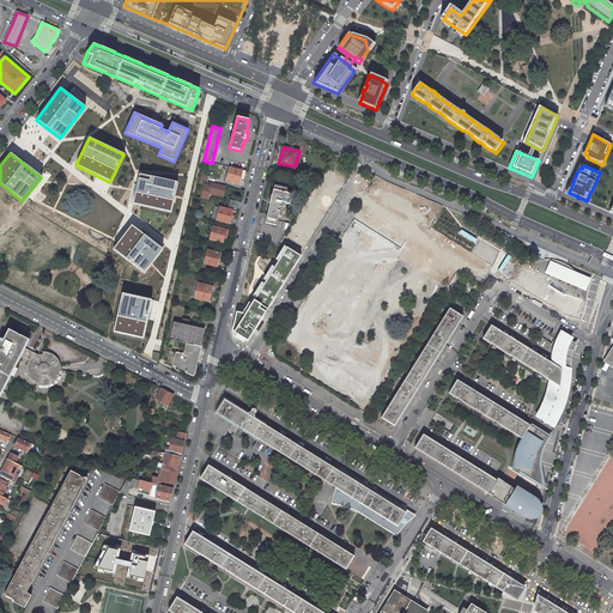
[(246,171),(230,167),(226,181),(240,184),(240,181),(241,178),(244,180),(246,171)]
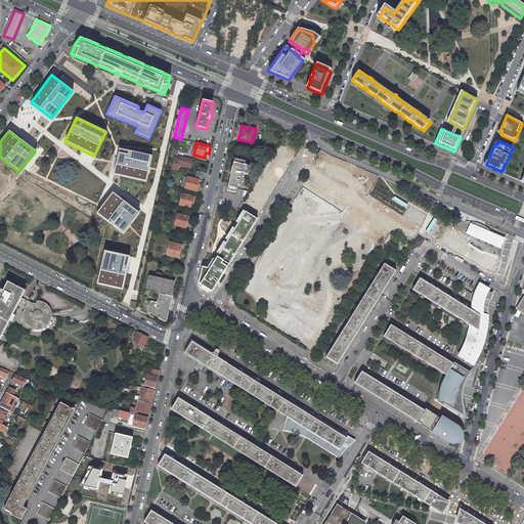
[(119,149),(114,174),(146,181),(149,167),(151,157),(128,150),(119,149)]
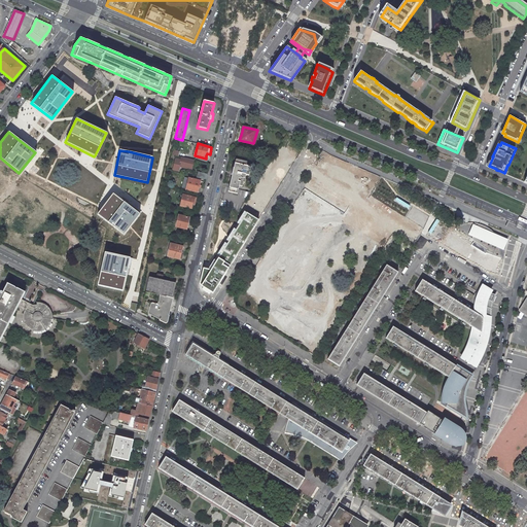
[(194,160),(182,157),(181,160),(176,159),(173,170),(179,171),(180,167),(191,170),(192,167),(194,160)]
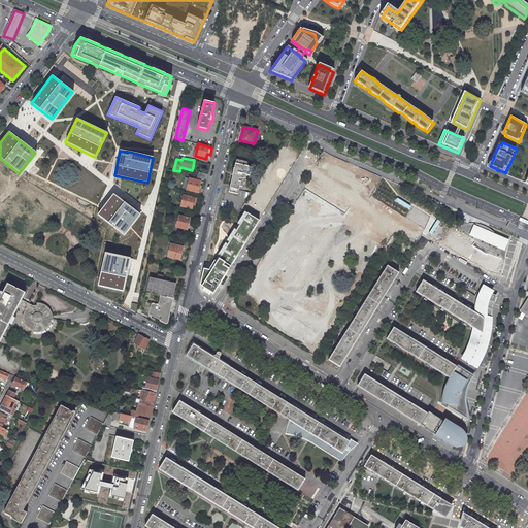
[(248,162),(236,160),(235,165),(233,173),(231,183),(230,188),(229,192),(238,194),(239,190),(239,186),(242,187),(243,183),(245,184),(246,178),(245,178),(246,175),(250,175),(252,167),(246,166),(248,162)]
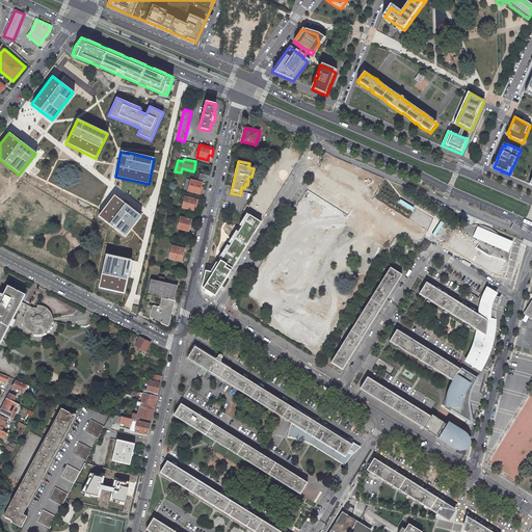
[(201,174),(200,180),(208,182),(209,176),(201,174)]
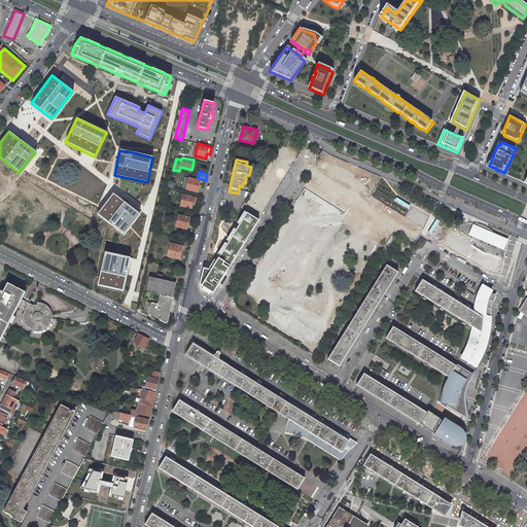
[(189,178),(186,189),(198,192),(199,188),(200,188),(201,185),(202,182),(201,181),(189,178)]
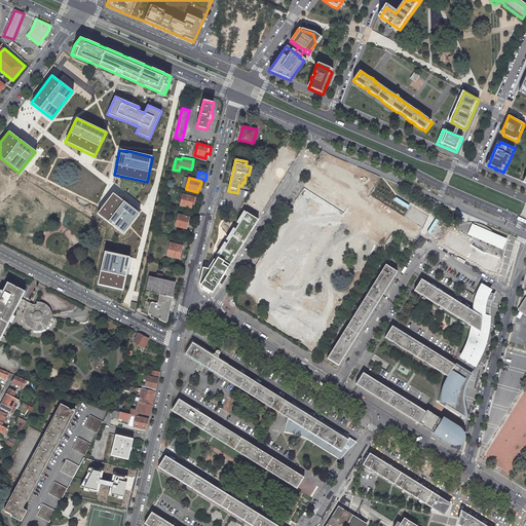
[(294,301),(338,220),(384,246),(392,231),(311,187),(308,193),(304,191),(296,207),(323,221),(282,295),(294,301)]
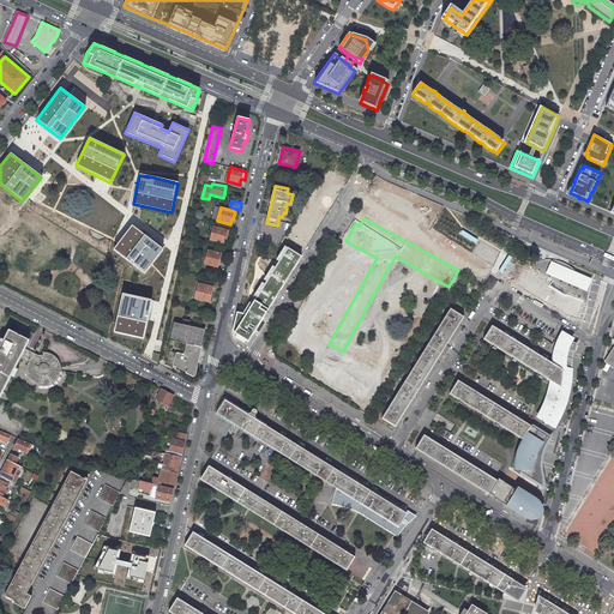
[(163,250),(131,226),(118,244),(114,250),(145,274),(151,265),(163,250)]
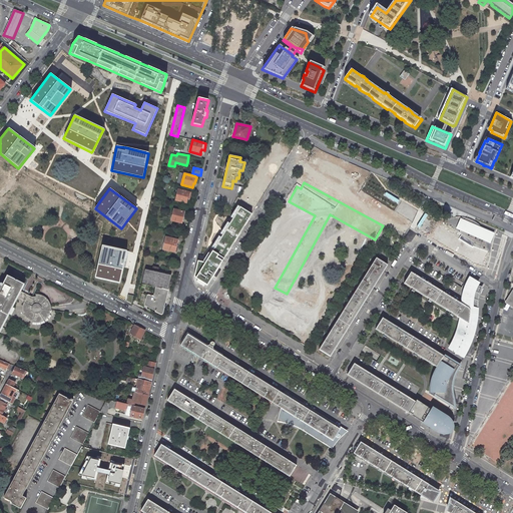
[(178,189),(175,200),(187,203),(187,201),(189,201),(190,196),(191,192),(178,189)]
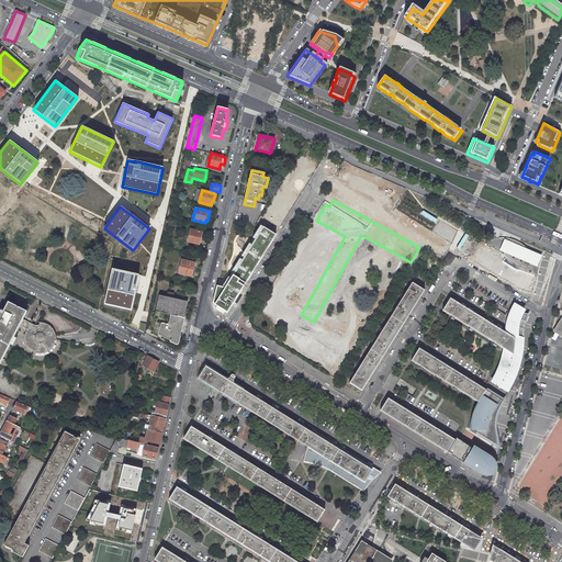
[(276,235),(263,227),(261,229),(259,231),(257,234),(258,236),(250,248),(248,248),(245,253),(246,255),(240,263),(239,263),(236,268),(237,270),(229,281),(227,281),(224,287),(217,287),(213,304),(227,312),(239,292),(245,284),(250,276),(255,268),(260,259),(266,251),(270,244),(276,235)]
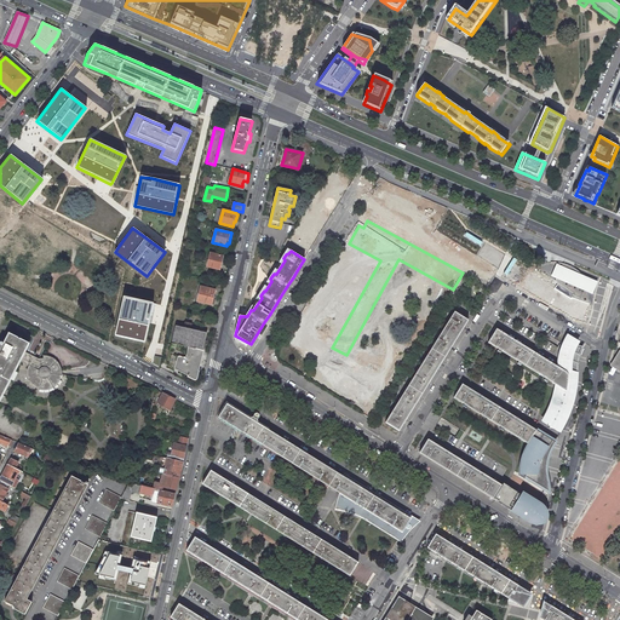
[(211,253),(207,267),(220,269),(222,264),(223,264),(224,260),(225,256),(223,256),(211,253)]
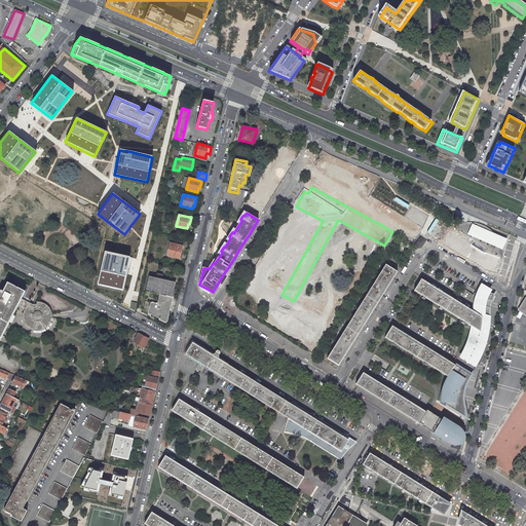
[(502,249),(506,237),(471,224),(466,235),(502,249)]
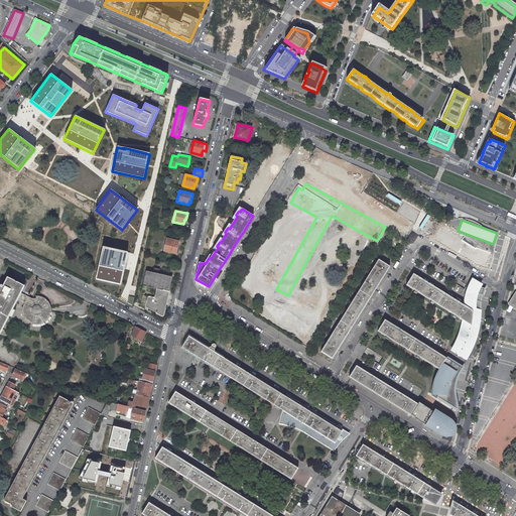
[(439,227),(432,241),(484,268),(491,254),(439,227)]
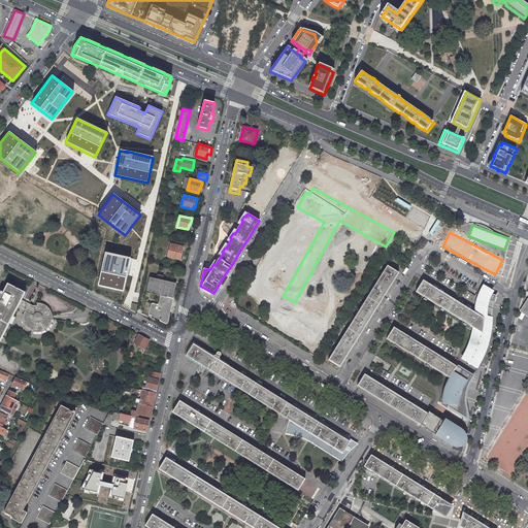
[(171,243),(168,257),(179,259),(180,252),(182,252),(183,250),(184,246),(171,243)]
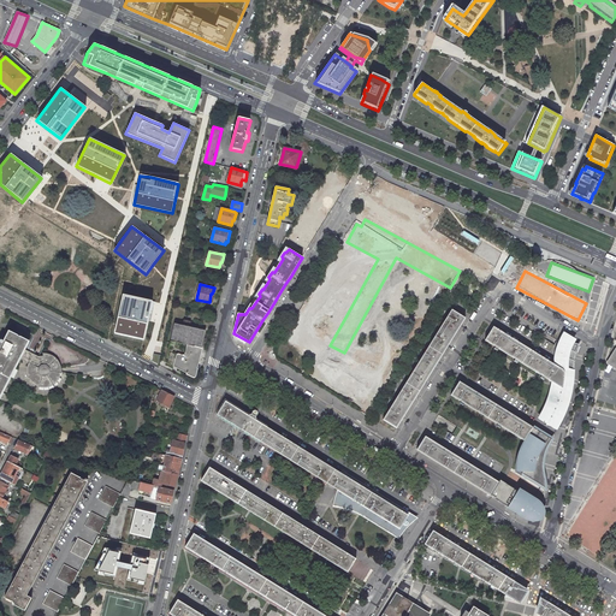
[(303,315),(326,329),(342,301),(319,288),(303,315)]
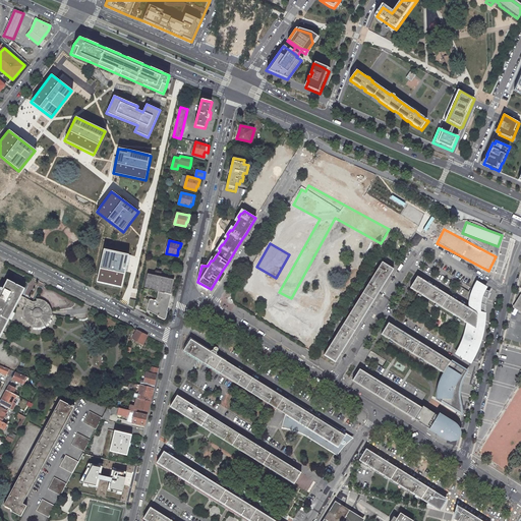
[(128,255),(104,250),(97,283),(121,288),(125,272),(128,255)]
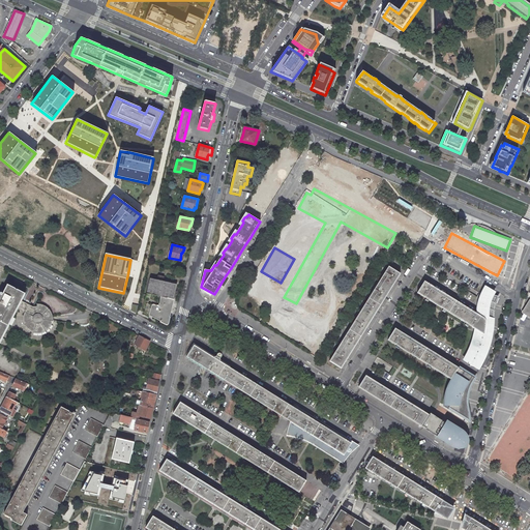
[(401,273),(388,266),(329,361),(342,369),(347,359),(351,352),(356,344),(361,336),(366,328),(371,321),(376,313),(381,305),(386,296),(390,289),(396,281),(401,273)]
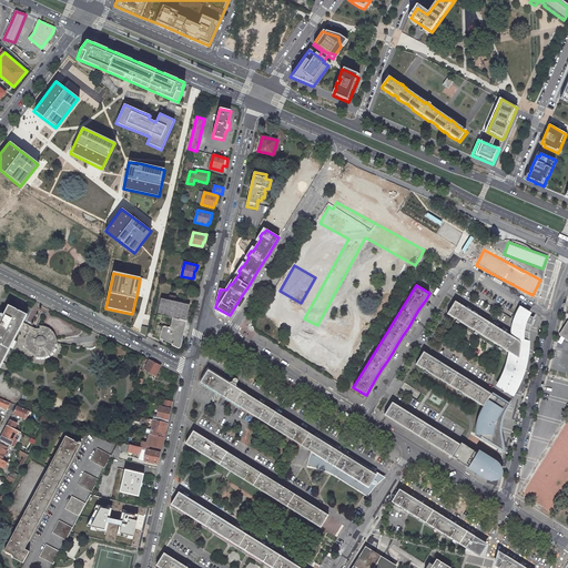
[(161,298),(153,334),(178,346),(179,346),(179,345),(180,345),(189,307),(190,304),(161,298)]
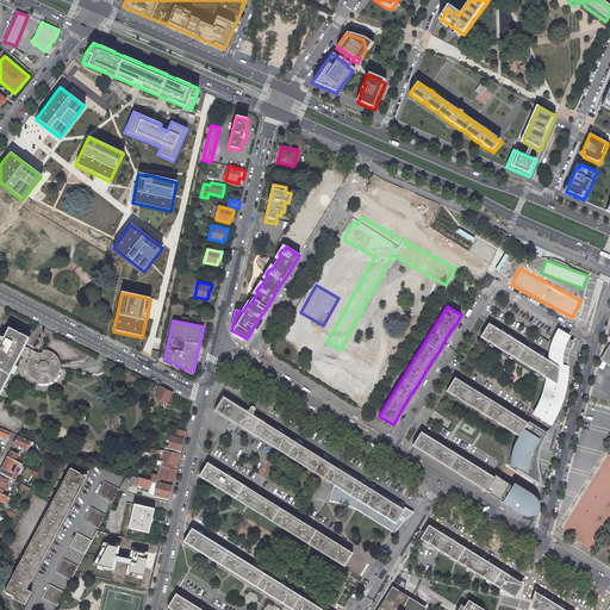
[(381,340),(367,365),(292,322),(285,334),(318,353),(315,360),(327,367),(329,361),(375,387),(381,377),(378,374),(393,347),(381,340)]
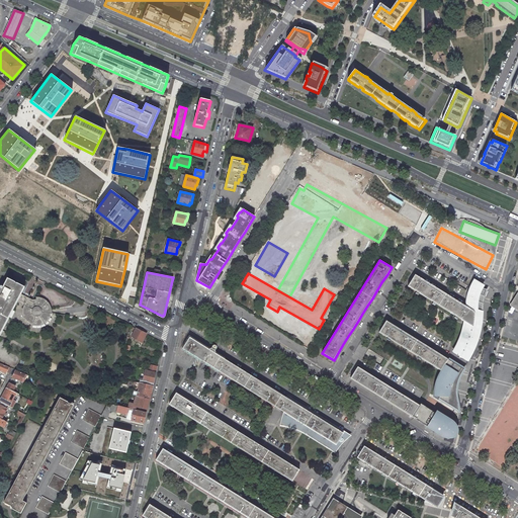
[(421,278),(415,274),(408,286),(417,291),(416,294),(417,294),(418,294),(419,293),(433,301),(432,305),(434,306),(436,304),(454,316),(455,319),(456,320),(458,318),(463,321),(464,322),(464,324),(463,329),(462,332),(458,341),(454,351),(460,355),(459,357),(465,360),(466,358),(466,356),(469,357),(473,349),(476,343),(478,339),(478,338),(479,333),(480,330),(480,329),(481,326),(481,322),(482,321),(482,313),(482,312),(483,303),(483,301),(483,297),(486,289),(479,286),(480,284),(477,283),(478,282),(475,280),(471,283),(470,286),(469,288),(468,292),(467,296),(466,299),(466,303),(466,305),(465,307),(462,305),(449,296),(435,287),(421,278)]
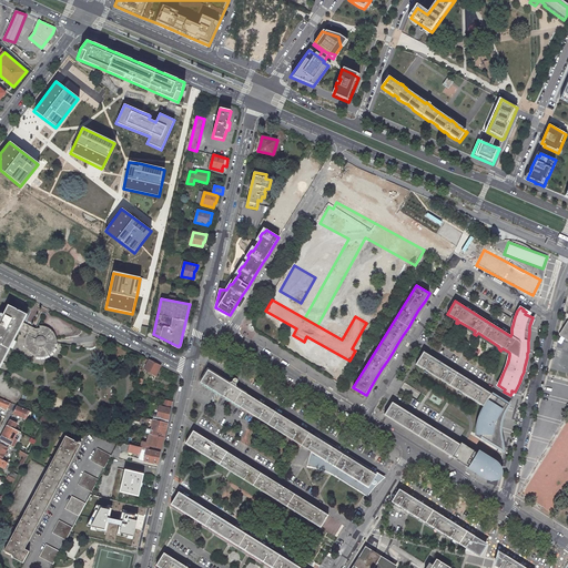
[(0,366),(22,324),(27,314),(9,305),(3,315),(1,313),(0,315),(0,366)]
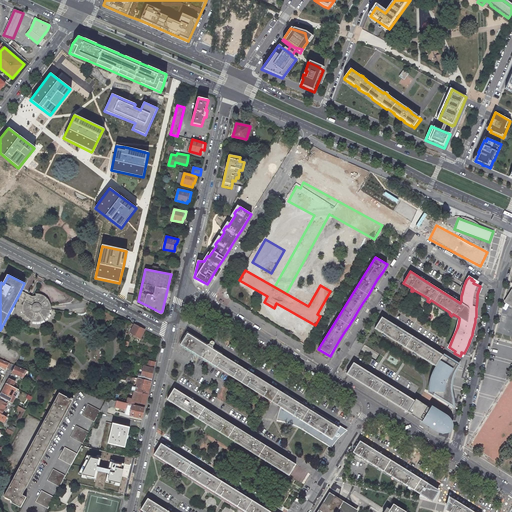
[(23,312),(24,315),(25,316),(26,318),(29,320),(33,321),(38,322),(41,321),(43,320),(45,318),(47,316),(49,312),(50,309),(50,308),(50,306),(48,301),(45,298),(43,296),(40,295),(36,295),(36,296),(32,296),(30,295),(28,294),(27,295),(24,294),(20,292),(17,298),(21,300),(24,301),(23,305),(23,308),(23,312)]
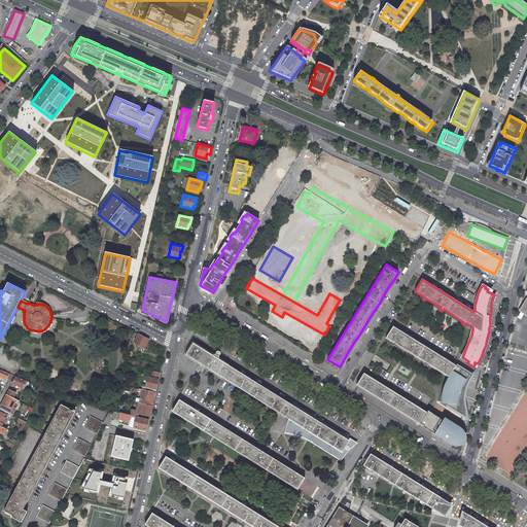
[(397,329),(393,326),(386,338),(443,374),(449,378),(449,377),(456,365),(450,362),(440,356),(431,350),(424,346),(413,339),(409,336),(397,329)]
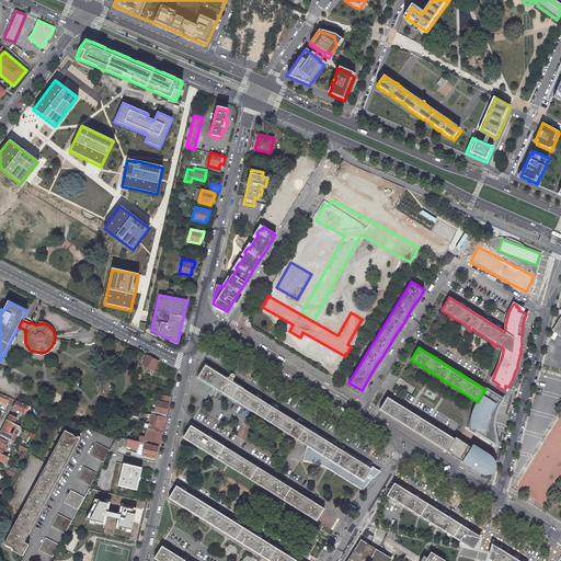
[(140,352),(139,357),(145,359),(142,365),(153,370),(159,362),(147,355),(140,352)]
